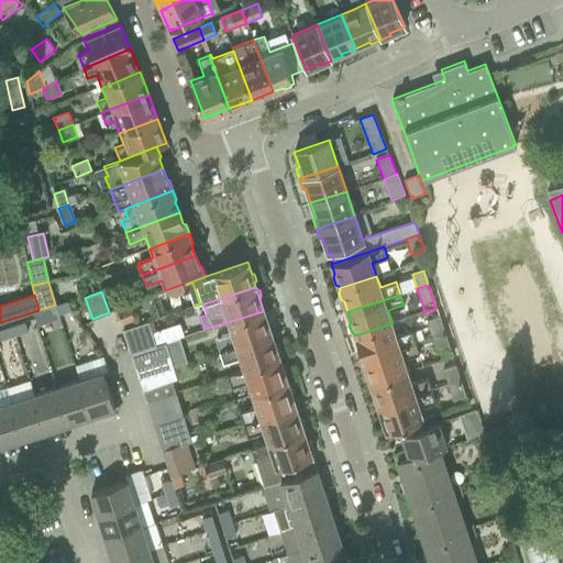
[(66,300),(55,305),(58,315),(69,310),(66,300)]
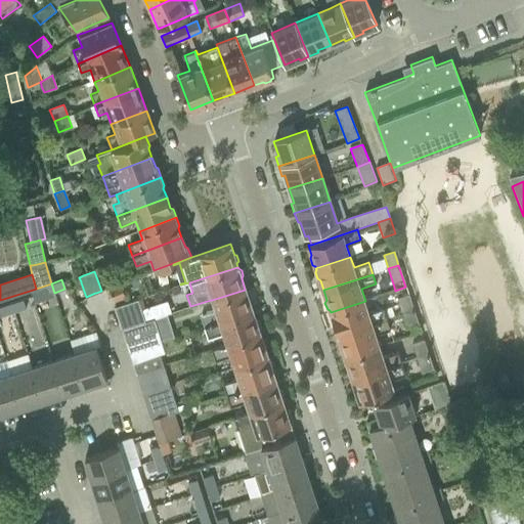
[(36,289),(30,291),(34,303),(55,297),(54,293),(51,284),(36,289)]
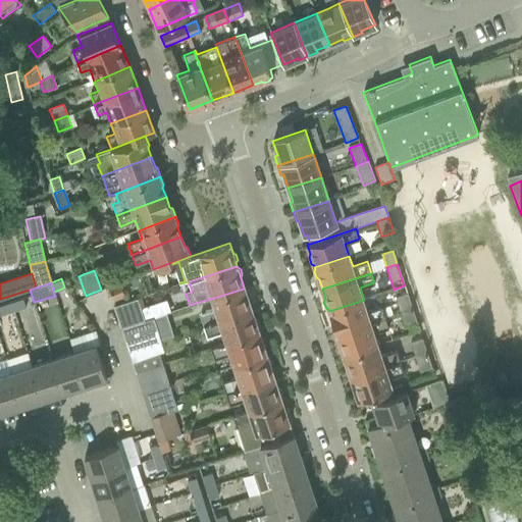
[(118,282),(107,288),(113,301),(124,297),(124,295),(118,282)]
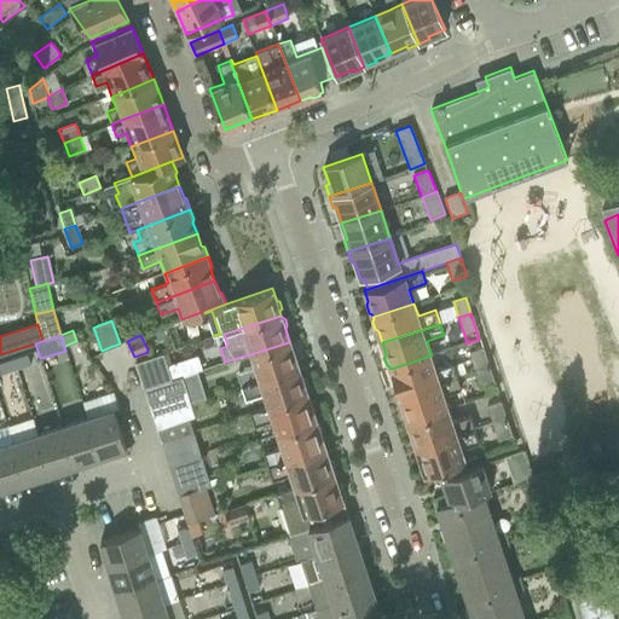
[(236,372),(241,387),(299,368),(294,356),(296,353),(293,345),(290,343),(289,342),(250,354),(254,366),(236,372)]
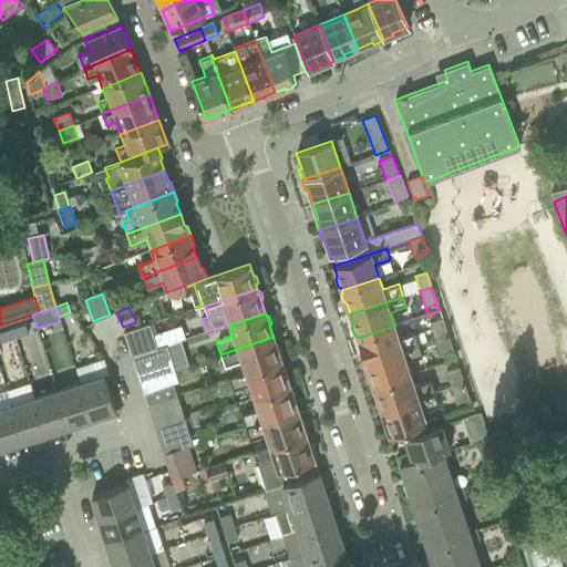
[(444,321),(432,325),(436,339),(449,334),(444,321)]
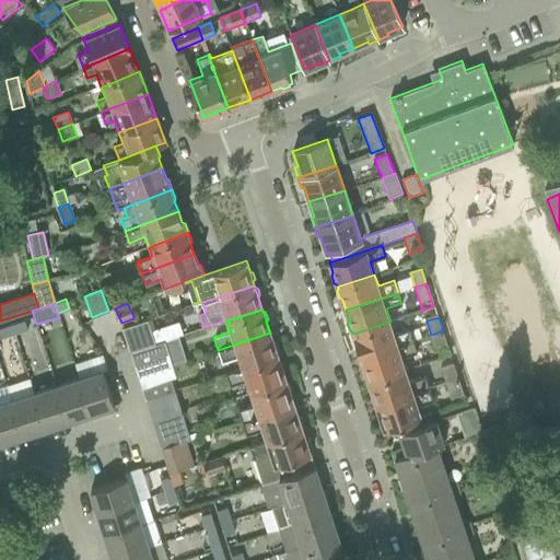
[(121,328),(129,352),(155,343),(147,319),(121,328)]
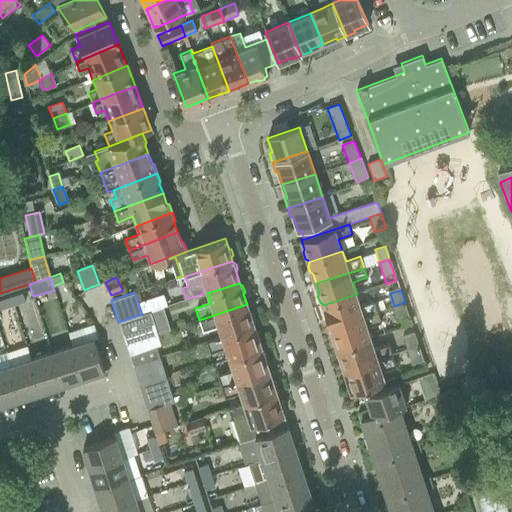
[(23,293),(11,297),(14,305),(25,302),(23,293)]
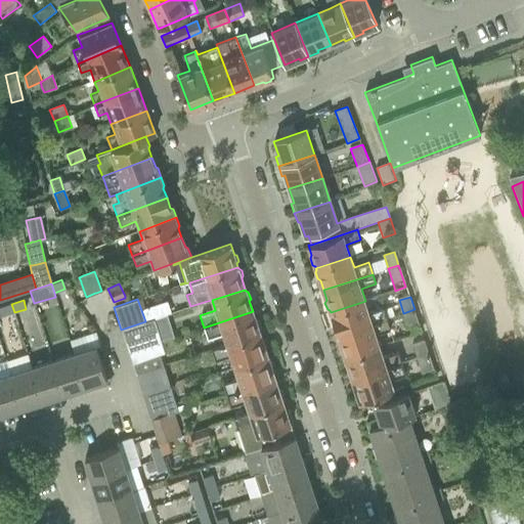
[(335,324),(338,335),(386,318),(383,307),(368,311),(365,301),(331,312),(331,314),(330,316),(332,324),(335,324)]
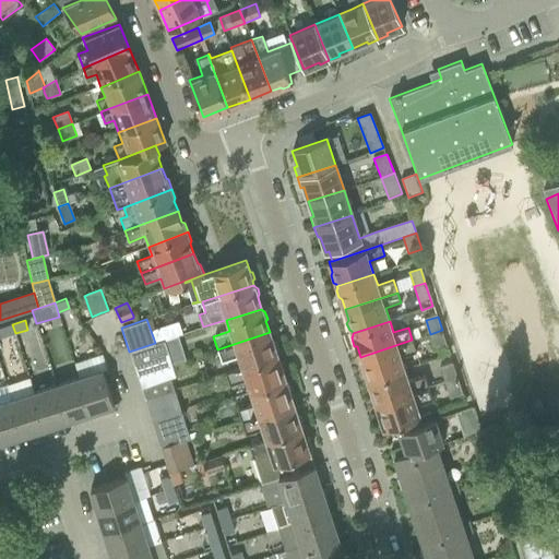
[(12,324),(0,328),(0,331),(2,337),(15,333),(12,324)]
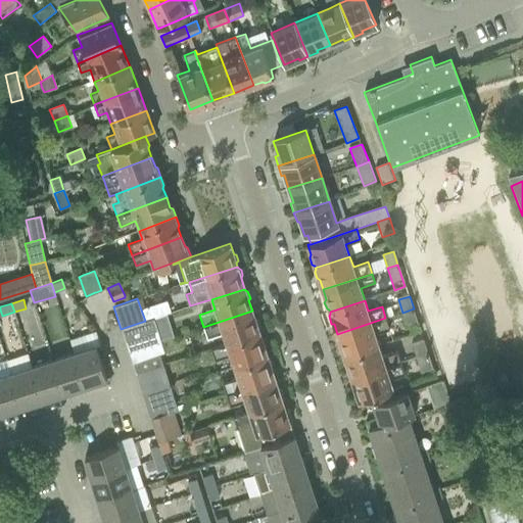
[(414,308),(402,313),(407,327),(418,324),(414,308)]
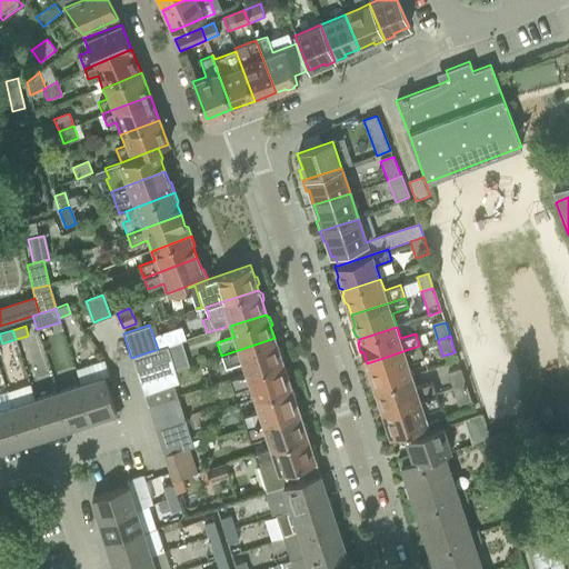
[(230,379),(230,380),(281,363),(280,359),(282,357),(280,349),(278,348),(275,338),(221,356),(225,367),(241,361),(246,375),(230,379)]
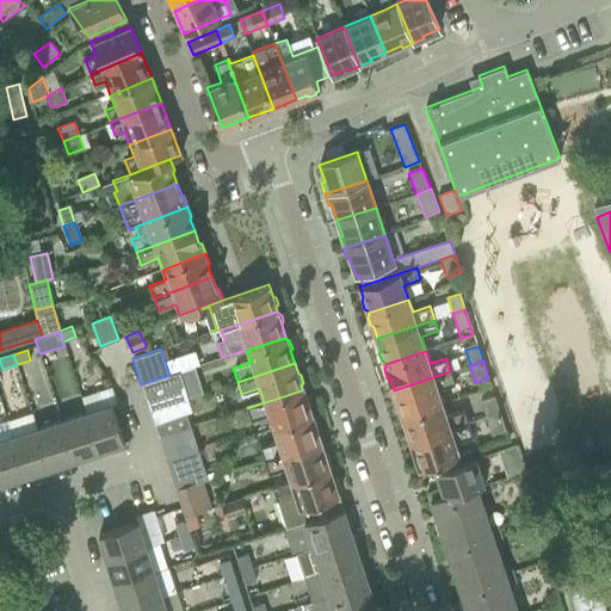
[(402,414),(402,417),(443,402),(438,389),(455,383),(450,371),(394,390),(397,401),(396,405),(399,412),(402,414)]
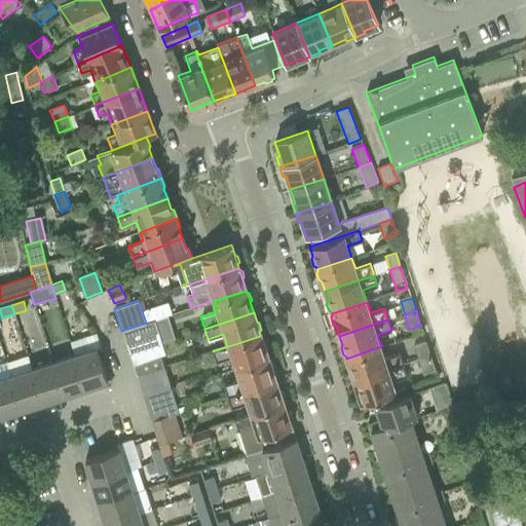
[(146,323),(121,331),(129,353),(152,346),(153,345),(161,343),(154,321),(146,323)]
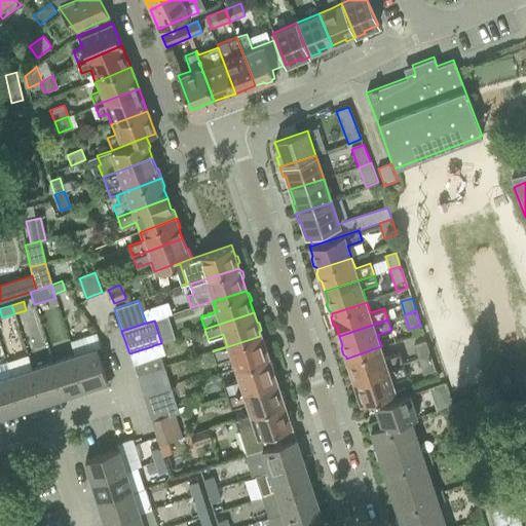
[(230,357),(234,369),(268,358),(260,336),(213,351),(216,362),(230,357)]
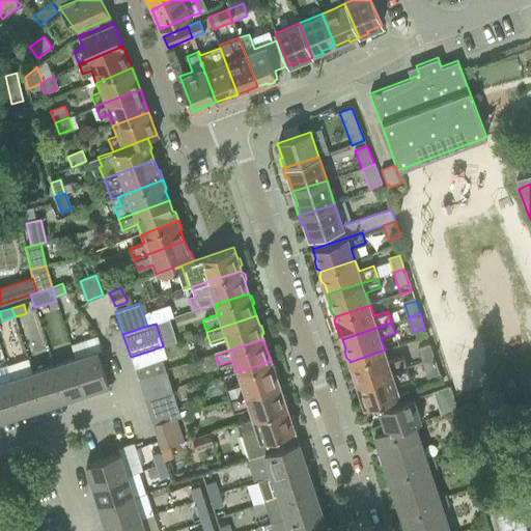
[(429,345),(419,348),(423,362),(434,359),(429,345)]
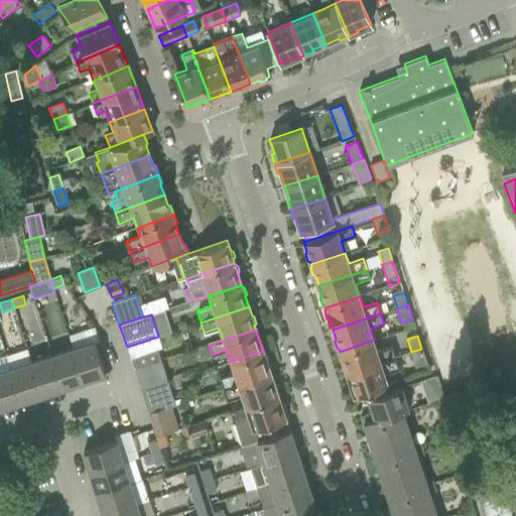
[(149,340),(127,347),(134,369),(160,360),(157,349),(162,347),(158,337),(150,339),(149,340)]
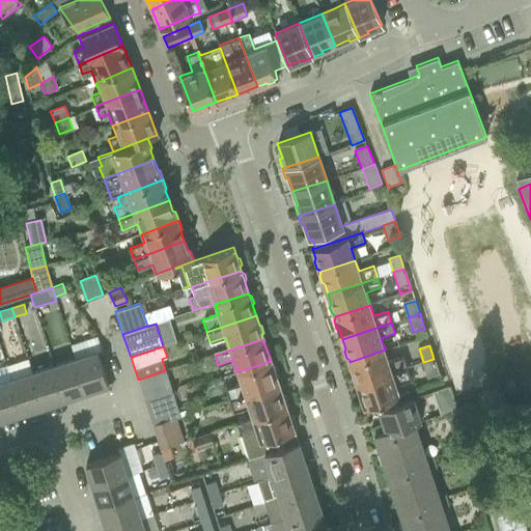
[(354,374),(357,384),(407,367),(403,357),(389,361),(385,350),(350,362),(351,363),(350,366),(352,373),(354,374)]
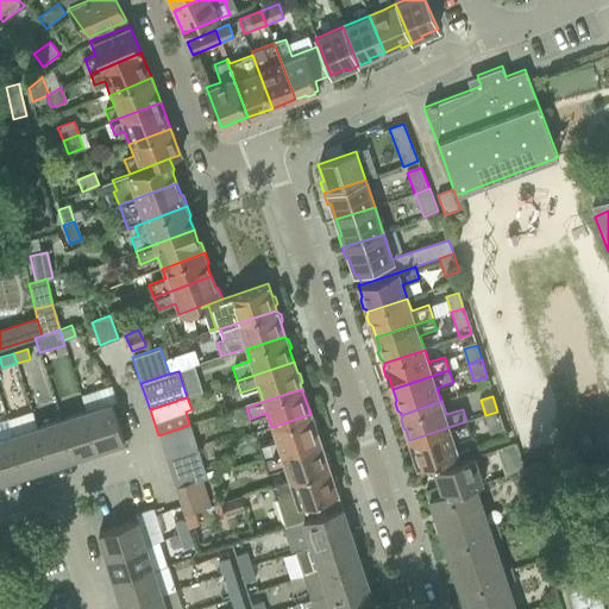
[(112,403),(86,412),(99,450),(124,441),(112,403)]
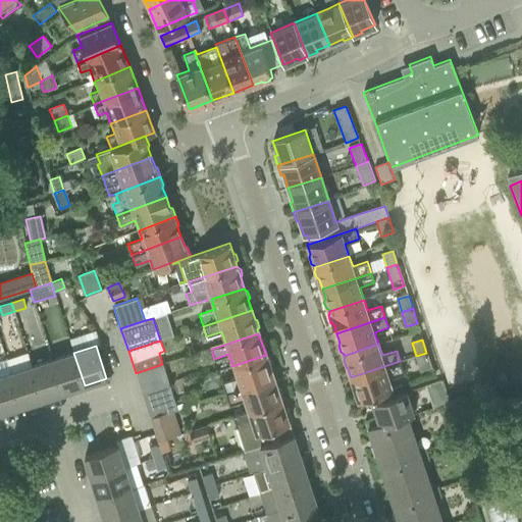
[(73,353),(52,359),(63,393),(85,385),(73,353)]
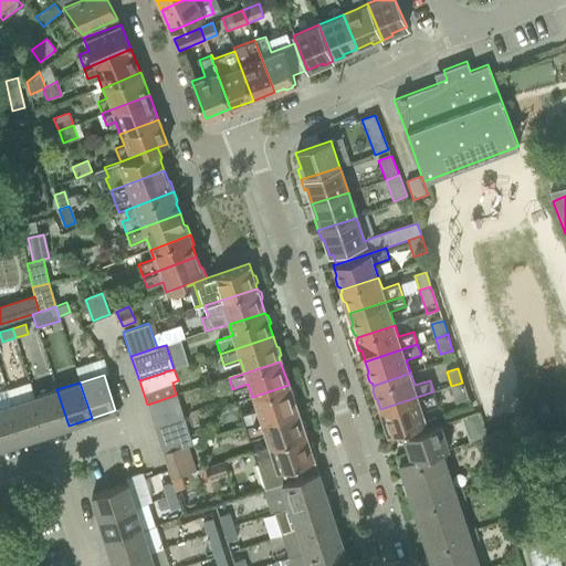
[(462,383),(451,386),(457,402),(468,399),(462,383)]
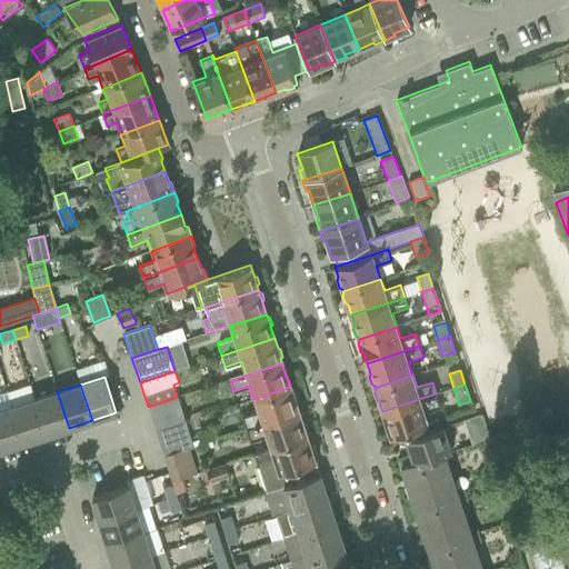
[(242,417),(247,428),(298,411),(290,387),(253,399),(258,411),(242,417)]
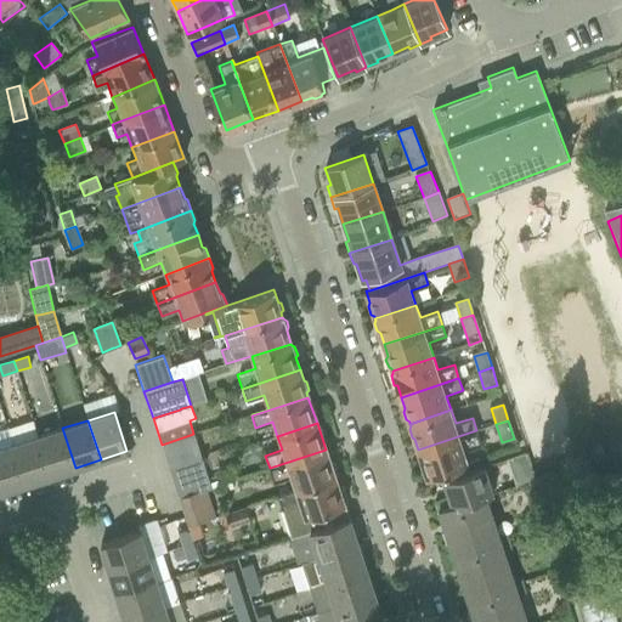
[(62,428),(38,436),(51,476),(75,468),(62,428)]
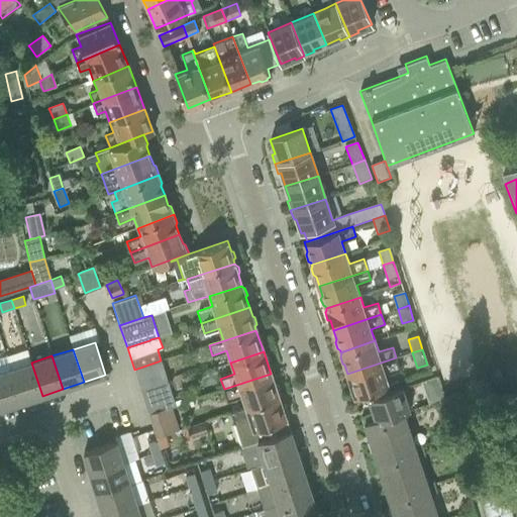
[(396,357),(347,374),(351,384),(349,386),(351,393),(354,394),(355,396),(390,385),(386,374),(400,369),(396,357)]
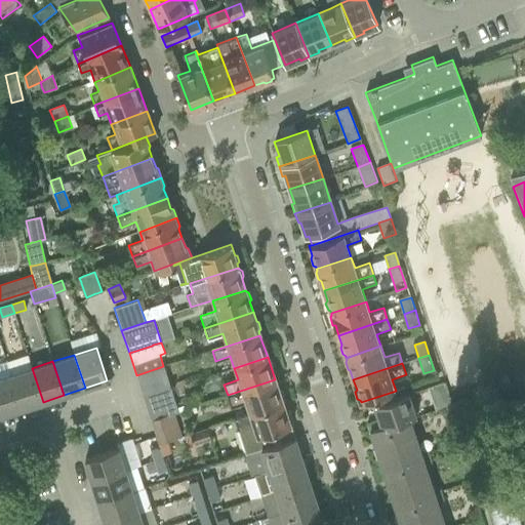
[(136,375),(144,398),(170,389),(163,366),(136,375)]
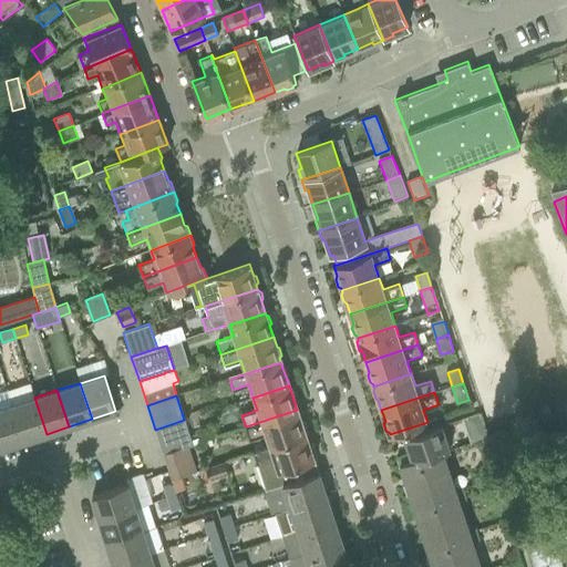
[(34,398),(11,405),(23,441),(47,434),(34,398)]
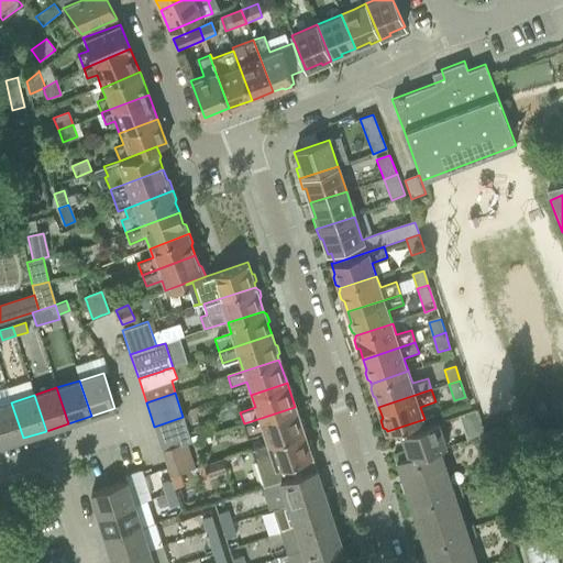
[(11,403),(0,406),(0,443),(1,445),(23,438),(11,403)]
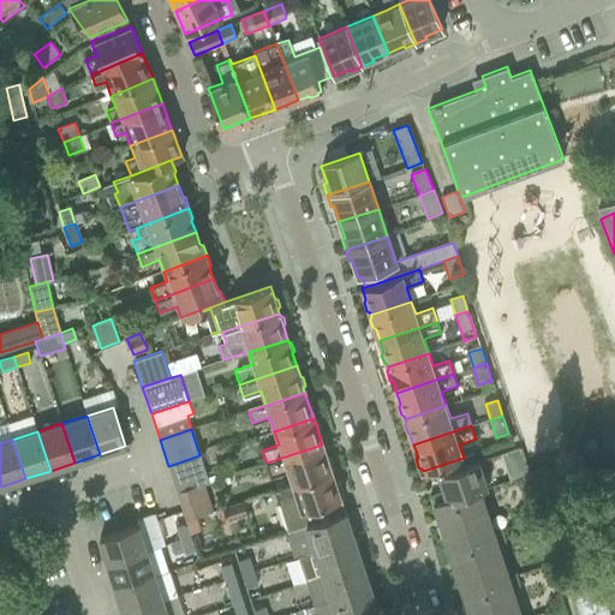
[(287,471),(291,484),(330,471),(332,467),(329,459),(327,458),(322,445),(267,463),(270,477),(287,471)]
